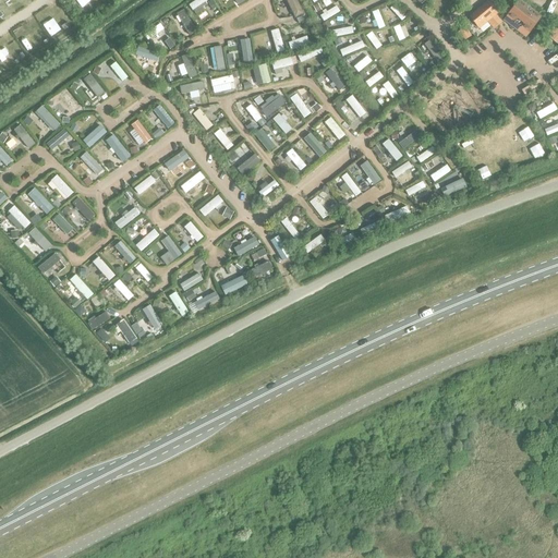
[(206,0),(204,0),(190,10),(194,15),(209,4),(206,0)]
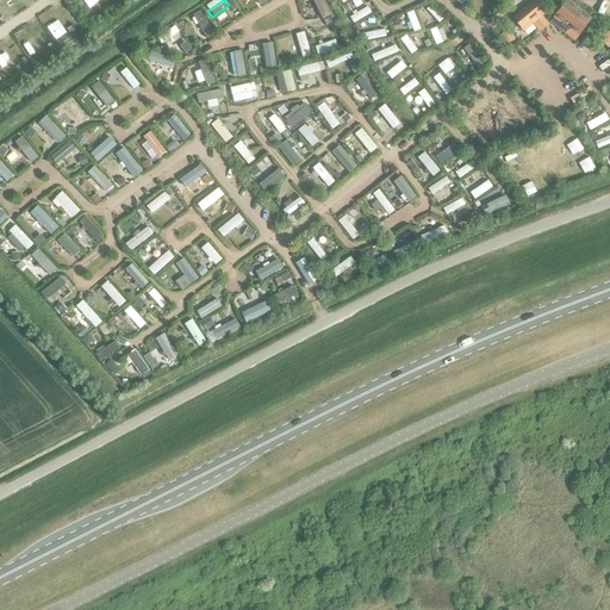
[(331,14),(323,0),(313,0),(319,11),(316,12),(318,18),(322,17),(323,19),(331,14)]
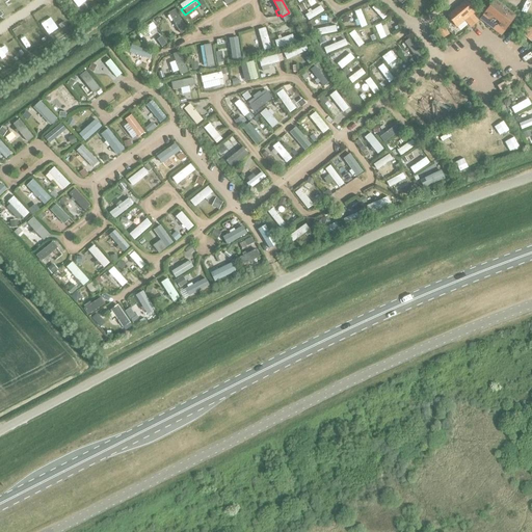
[(468,0),(463,0),(448,14),(458,26),(464,21),(469,26),(477,20),(473,15),(477,11),(473,6),(468,0)]
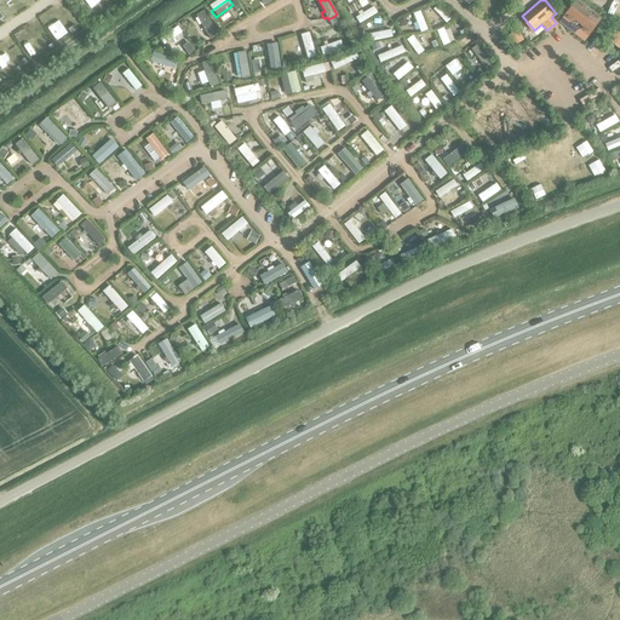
[(575,0),(563,17),(587,36),(602,19),(577,0),(575,0)]
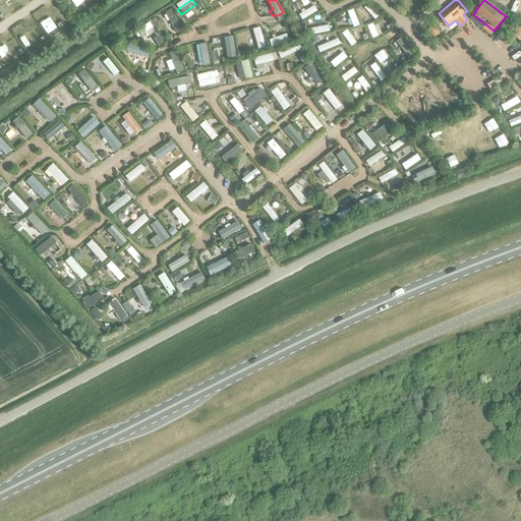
[(302,21),(317,11),(314,6),(305,11),(304,9),(301,11),(302,13),(299,15),(302,21)]
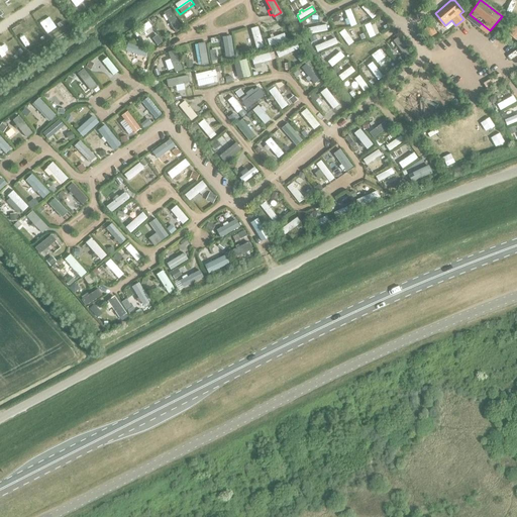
[(369,6),(364,10),(373,20),(378,16),(369,6)]
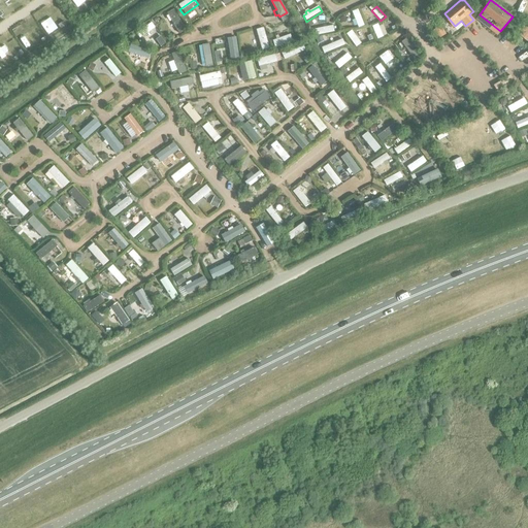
[(187,32),(174,10),(167,13),(179,35),(187,32)]
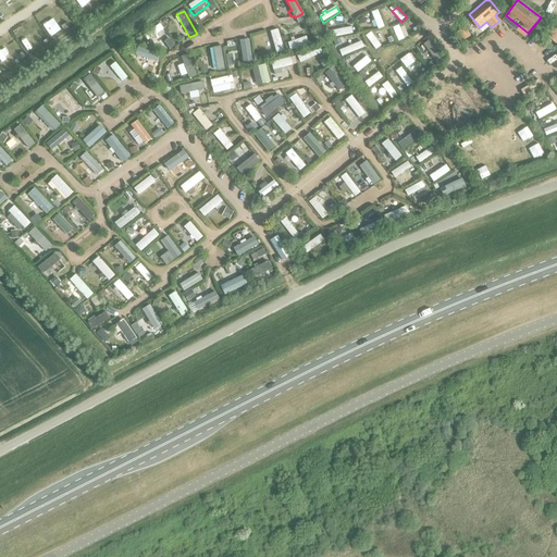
[(379,12),(372,14),(379,29),(384,27),(379,12)]
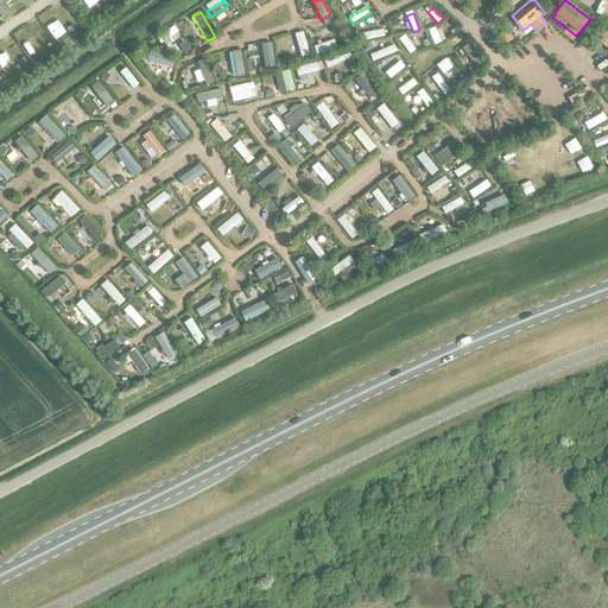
[(330,16),(322,19),(324,25),(334,25),(330,16)]
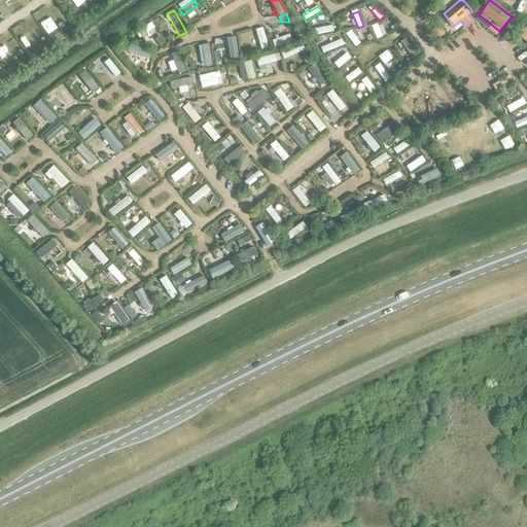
[(310,20),(304,24),(308,28),(313,24),(310,20)]
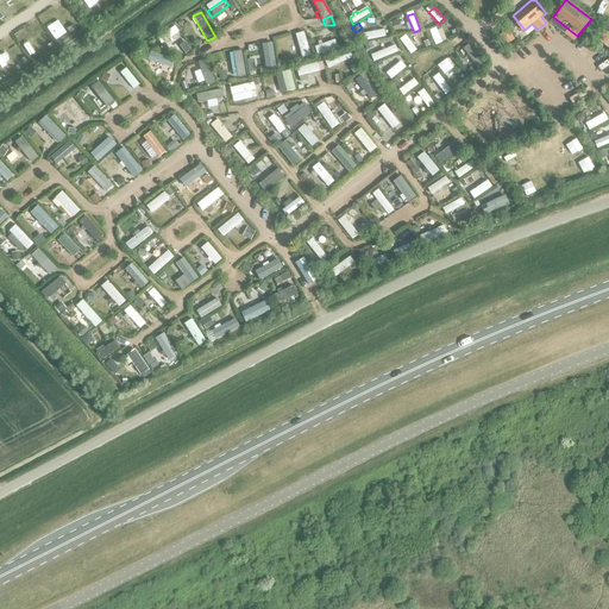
[(509,30),(497,37),(503,46),(515,38),(509,30)]
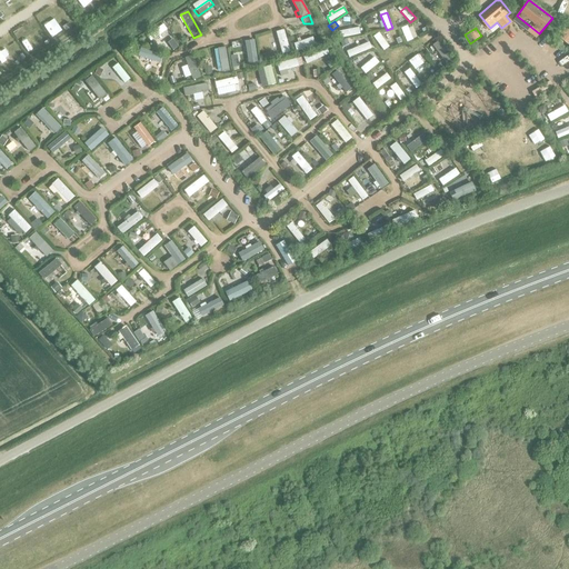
[(568,32),(562,28),(559,33),(561,35),(558,38),(565,42),(567,39),(568,41),(568,32)]
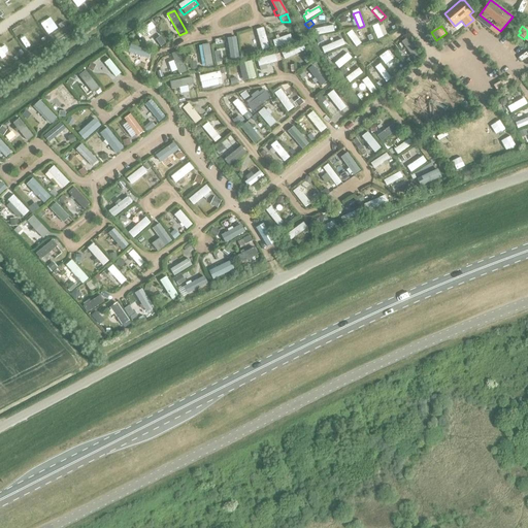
[(158,32),(155,27),(139,38),(143,43),(158,32)]
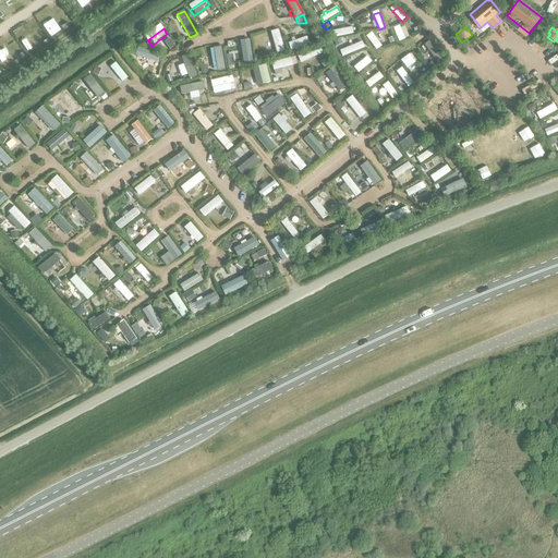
[(352,28),(334,32),(335,38),(353,35),(352,28)]
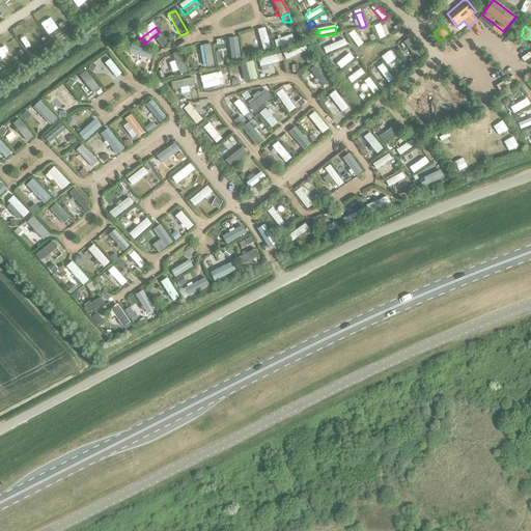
[(266,29),(258,31),(263,52),(272,50),(266,29)]
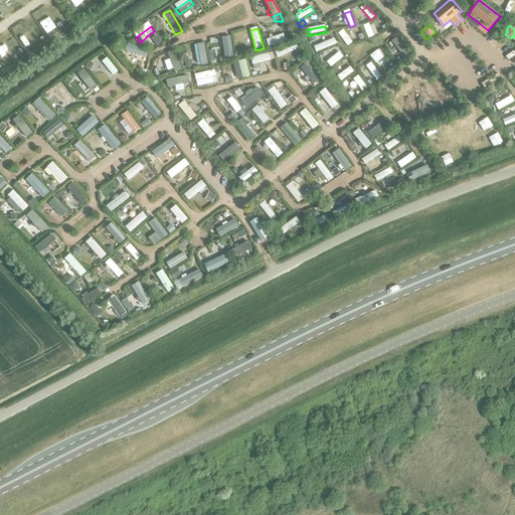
[(284,34),(267,40),(269,47),(286,41),(284,34)]
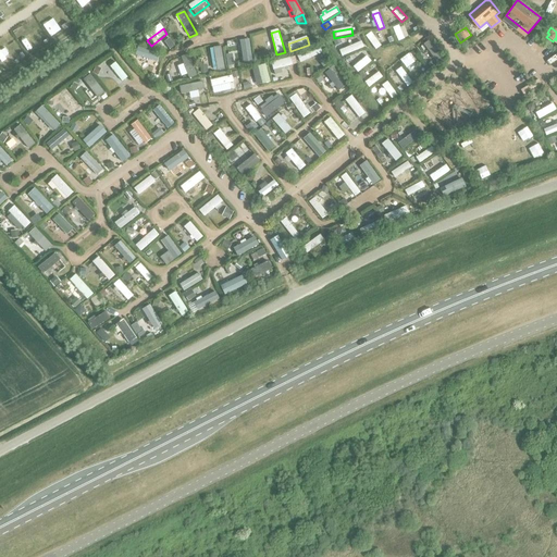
[(170,38),(164,41),(170,49),(175,46),(170,38)]
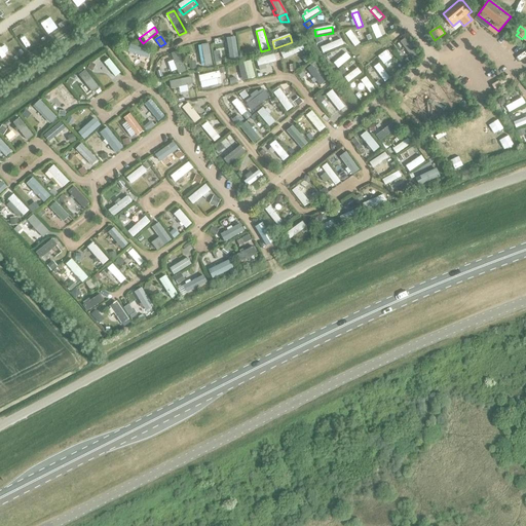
[(235,39),(228,40),(230,57),(238,55),(235,39)]
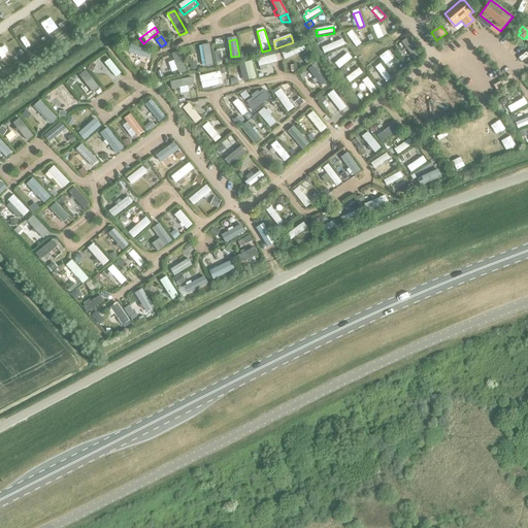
[(302,43),(282,54),(285,61),(306,51),(302,43)]
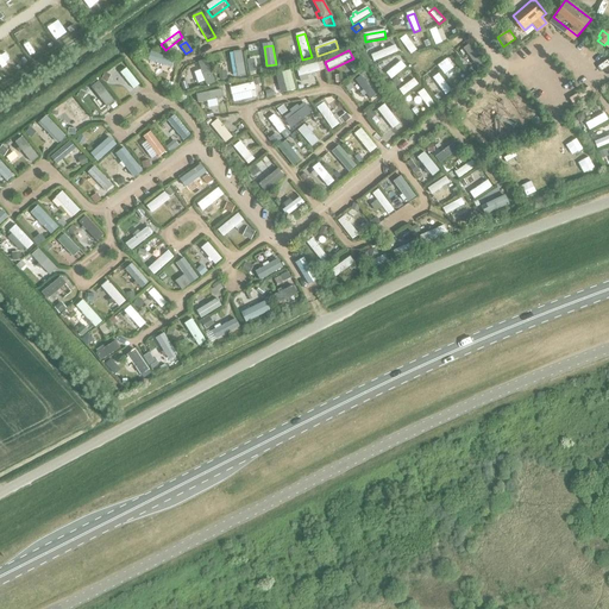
[(175,61),(150,52),(148,61),(173,69),(175,61)]
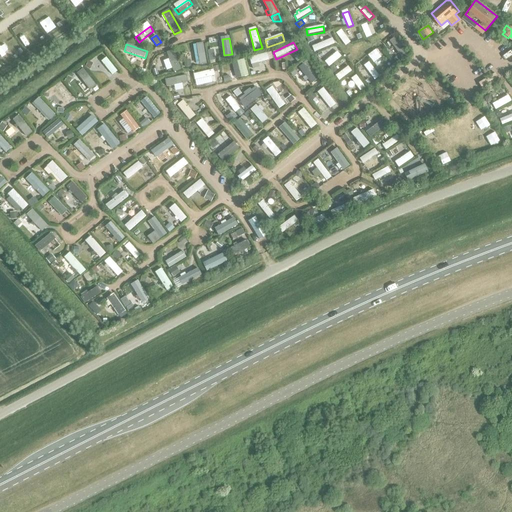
[(203,44),(197,45),(199,63),(205,62),(203,44)]
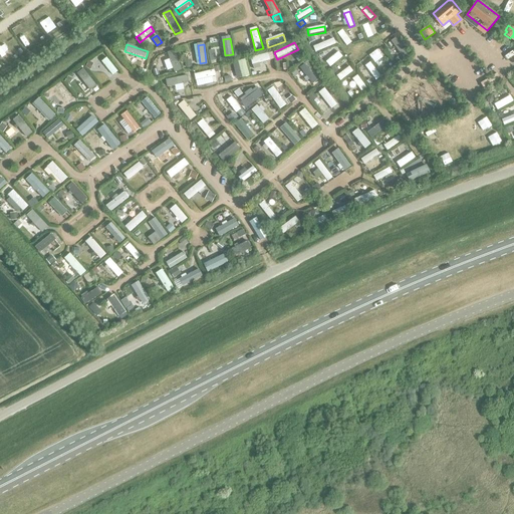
[(181,69),(175,51),(169,54),(173,65),(171,66),(172,68),(174,68),(175,71),(181,69)]
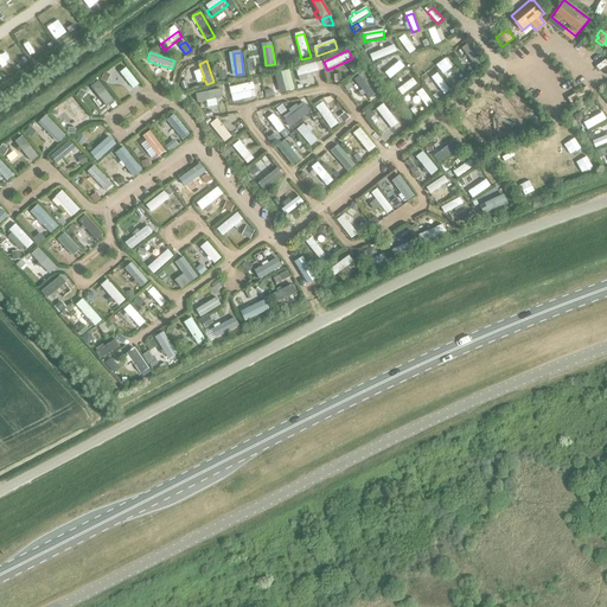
[(355,63),(347,66),(351,74),(358,69),(355,63)]
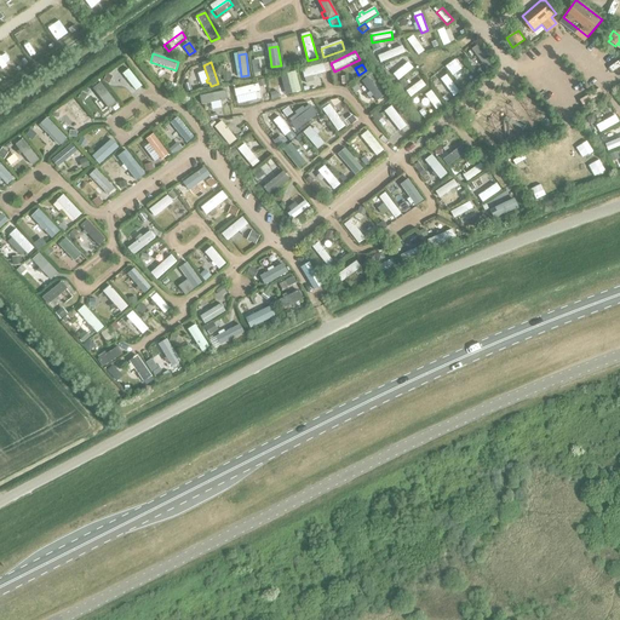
[(483,65),(475,72),(478,78),(487,72),(483,65)]
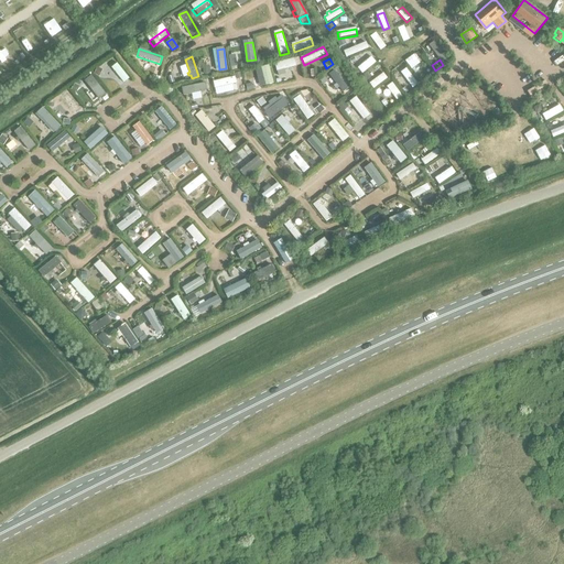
[(130,79),(115,61),(108,66),(123,85),(130,79)]
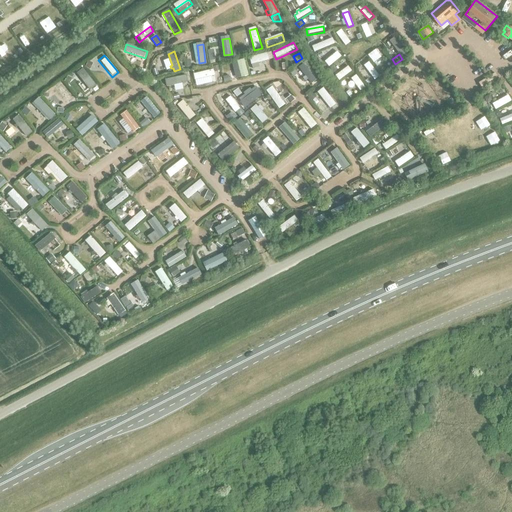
[(264,56),(247,61),(248,68),(266,63),(264,56)]
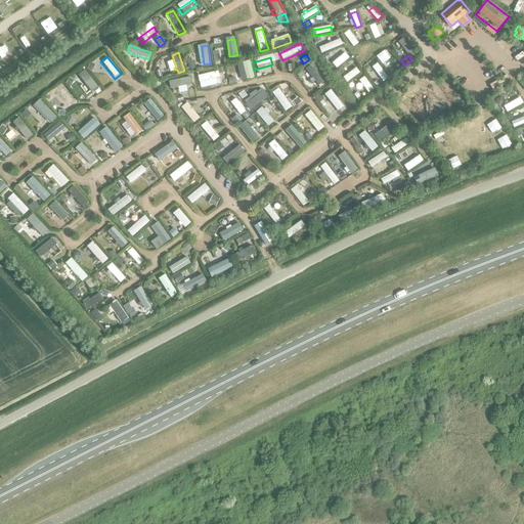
[(250,62),(231,68),(233,74),(252,69),(250,62)]
